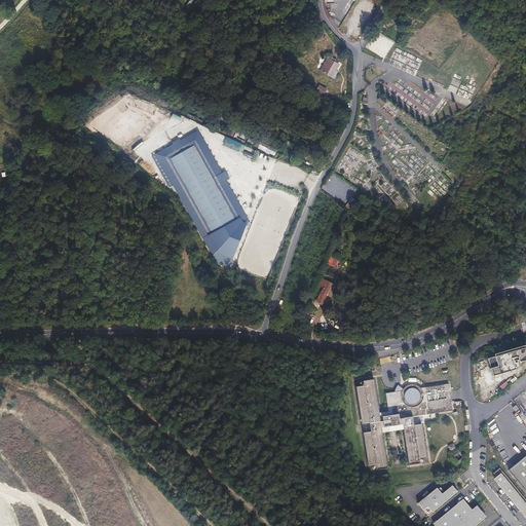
[(398,21),(392,17),(387,27),(392,30),(398,21)]
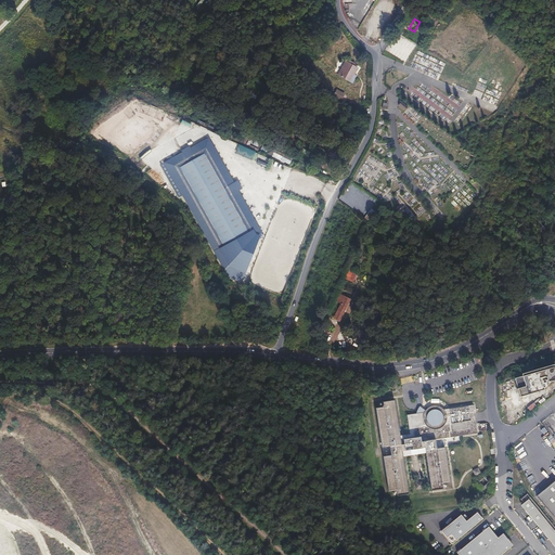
[(433,26),(438,29),(442,24),(437,21),(433,26)]
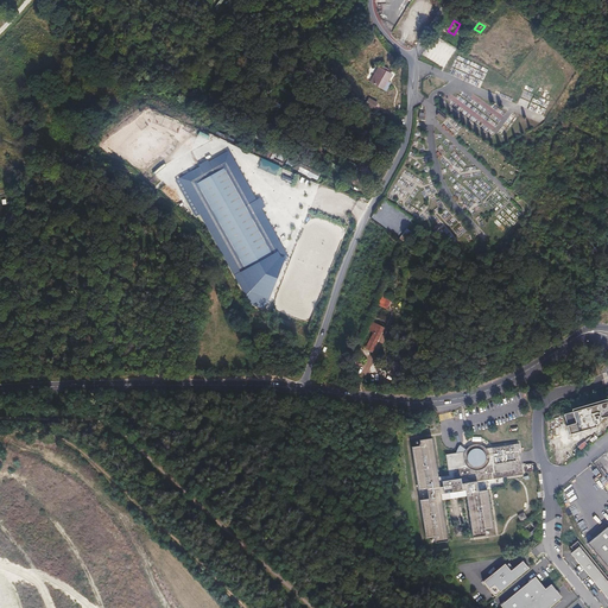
[(450,50),(449,46),(445,46),(444,42),(437,43),(438,51),(450,50)]
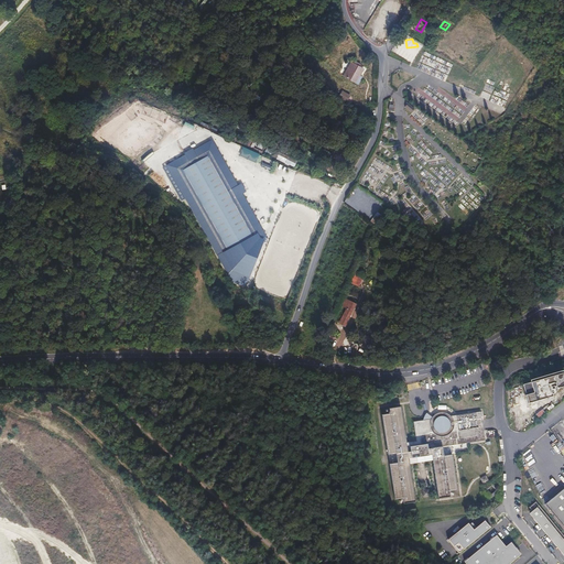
[(366,69),(353,63),(345,76),(359,84),(366,69)]
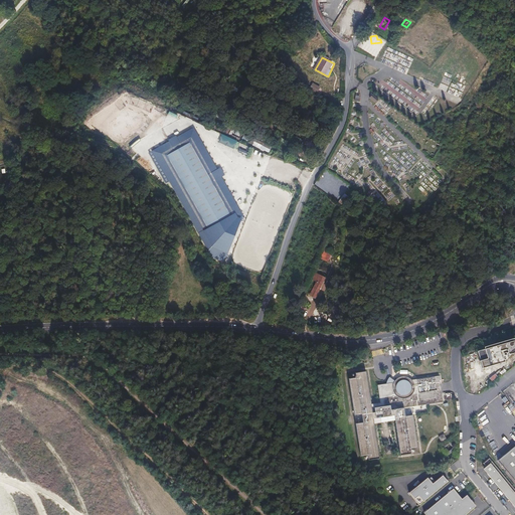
[(316,93),(320,87),(312,81),(308,89),(316,93)]
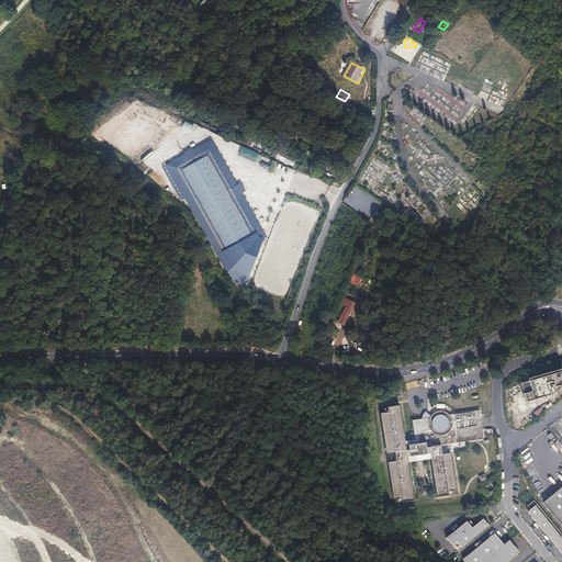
[(403,107),(409,111),(413,107),(406,102),(403,107)]
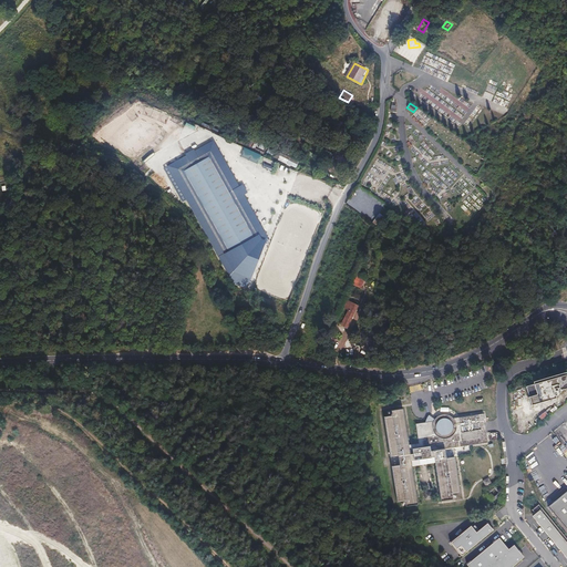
[(271,141),(270,143),(291,155),(292,153),(290,152),(271,141)]
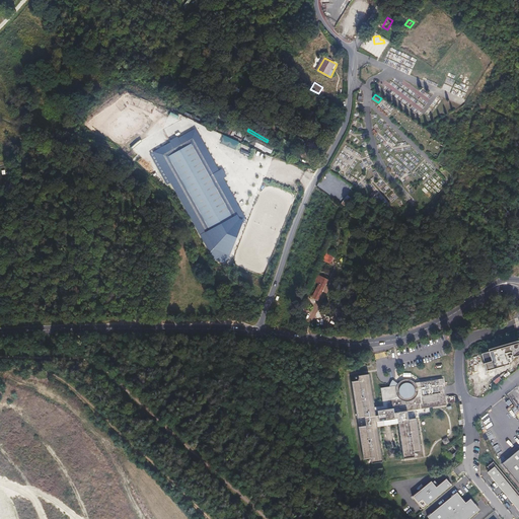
[(217,139),(232,146),(235,140),(220,133),(217,139)]
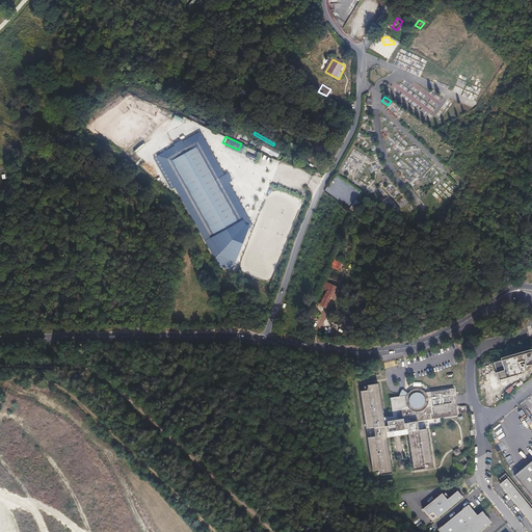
[(253,137),(248,147),(280,160),(282,156),(283,153),(273,149),(273,148),(253,137)]
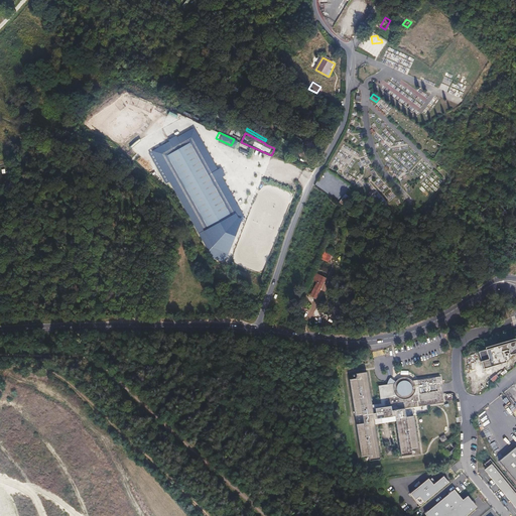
[(192,141),(167,156),(208,229),(210,228),(215,238),(228,230),(223,220),(231,216),(227,210),(230,208),(192,141)]
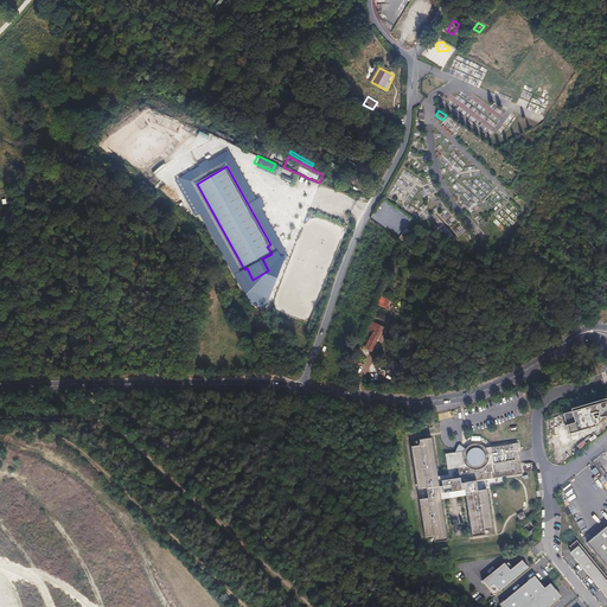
[(285,181),(289,184),(294,173),(289,171),(285,181)]
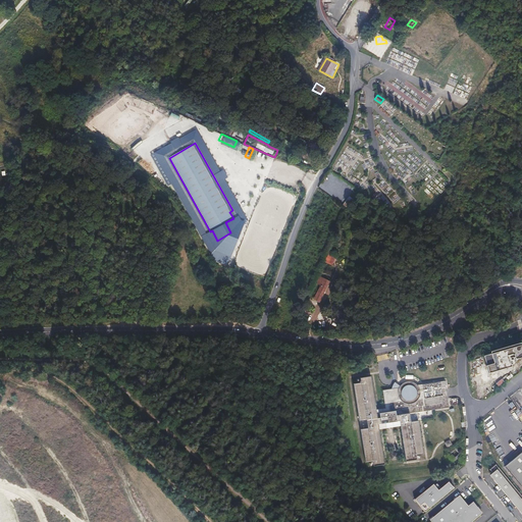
[(335,184),(330,192),(338,197),(344,189),(335,184)]
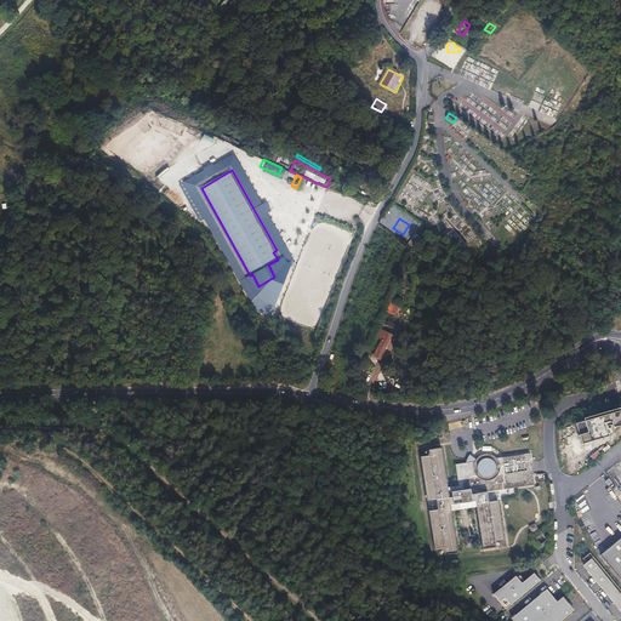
[(408,244),(414,248),(421,238),(415,233),(408,244)]
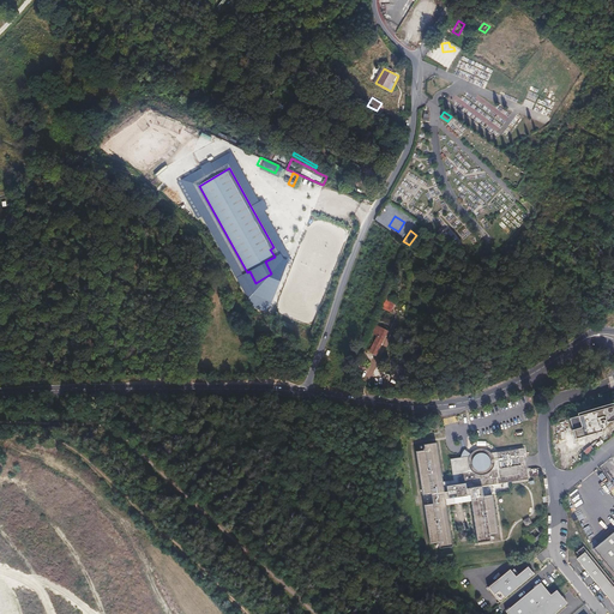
[(390,312),(396,298),(385,293),(379,306),(390,312)]
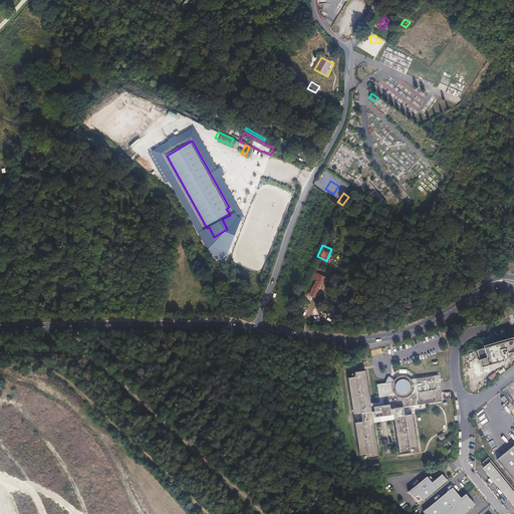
[(236,258),(218,251),(214,264),(232,271),(236,258)]
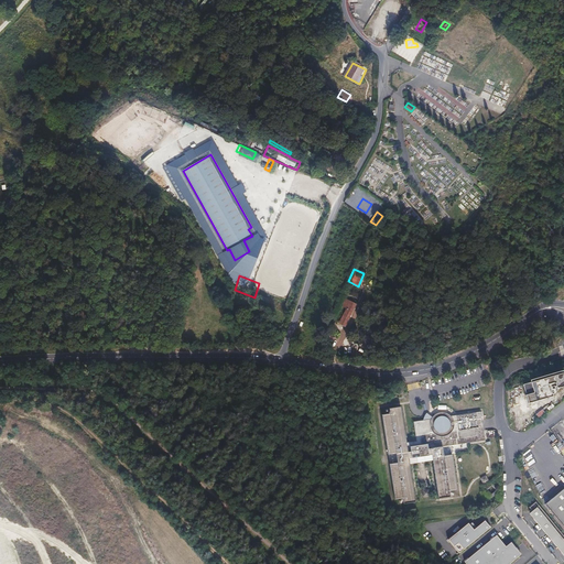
[(355,310),(349,306),(343,322),(348,325),(355,310)]
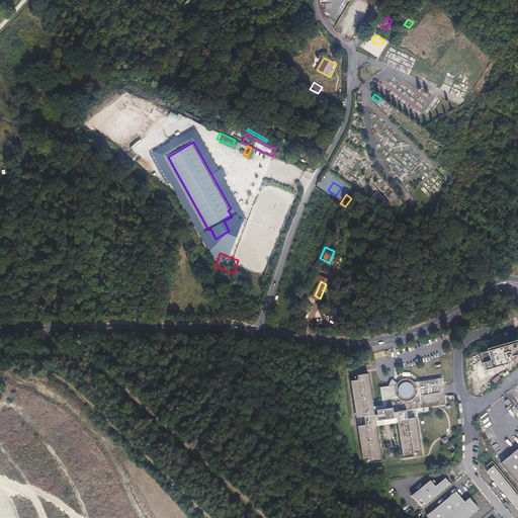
[(357,378),(350,379),(355,417),(363,416),(364,424),(356,425),(361,458),(367,457),(368,458),(369,461),(379,460),(375,425),(397,423),(402,457),(412,456),(412,452),(412,451),(419,450),(414,417),(407,418),(406,410),(445,405),(441,378),(413,382),(412,380),(410,379),(408,378),(406,378),(404,378),(402,379),(400,379),(399,380),(398,382),(397,382),(396,384),(387,385),(379,386),(381,405),(372,406),(368,372),(357,374),(357,377),(357,378)]
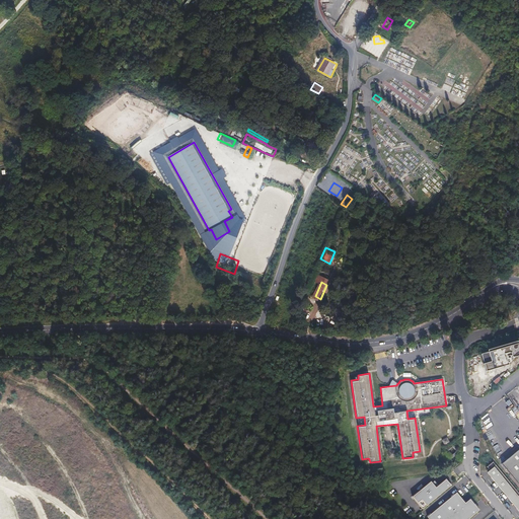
[(518,440),(518,450),(501,465),(518,488),(518,440)]
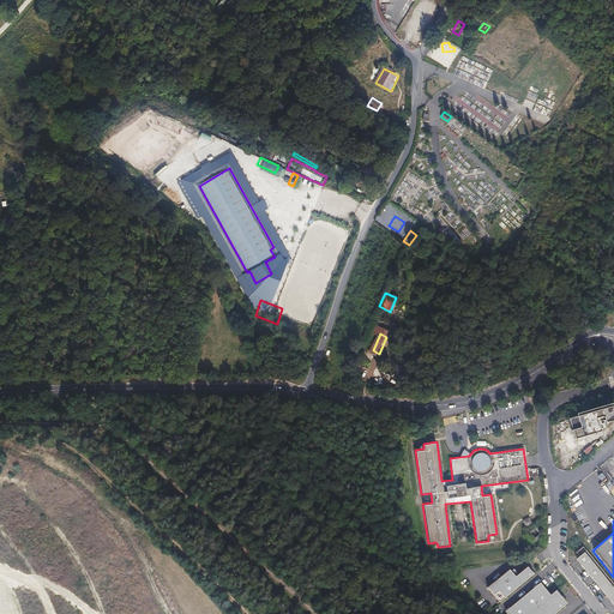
[(613,590),(581,549),(573,554),(577,559),(573,561),(578,566),(608,605),(613,611),(613,590)]
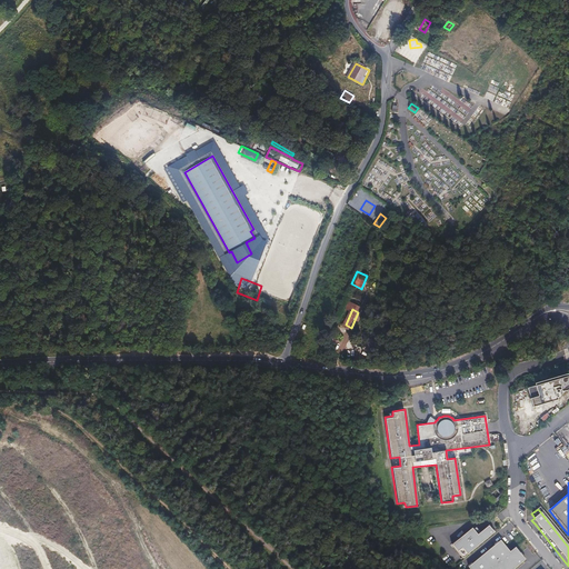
[(470,528),(449,545),(460,558),(492,533),(487,526),(476,535),(470,528)]
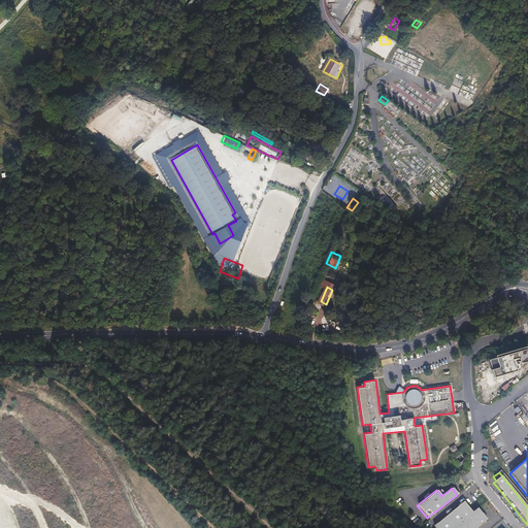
[(463,502),(432,527),(433,527),(474,527),(485,520),(482,516),(476,509),(471,514),(464,504),(463,502)]
